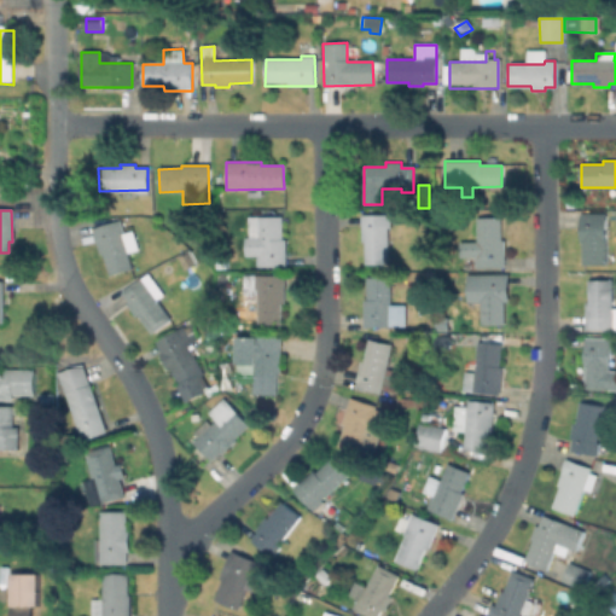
[(604,214),(605,265),(582,265),(582,242),(579,242),(579,214),(604,214)]
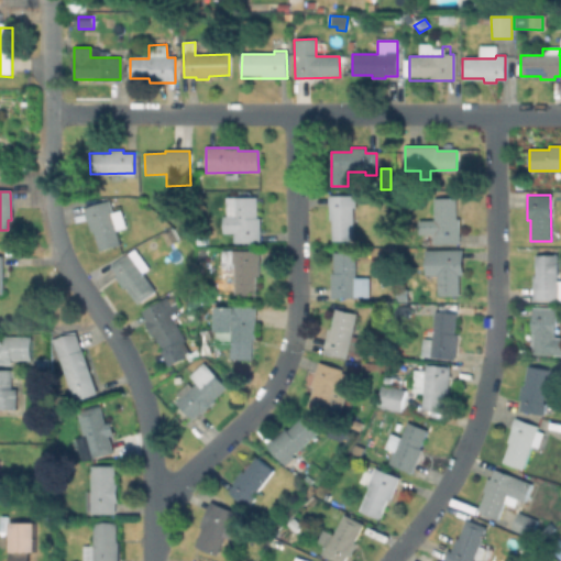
[(103,196),(120,245),(99,252),(92,231),(90,232),(80,204),(103,196)]
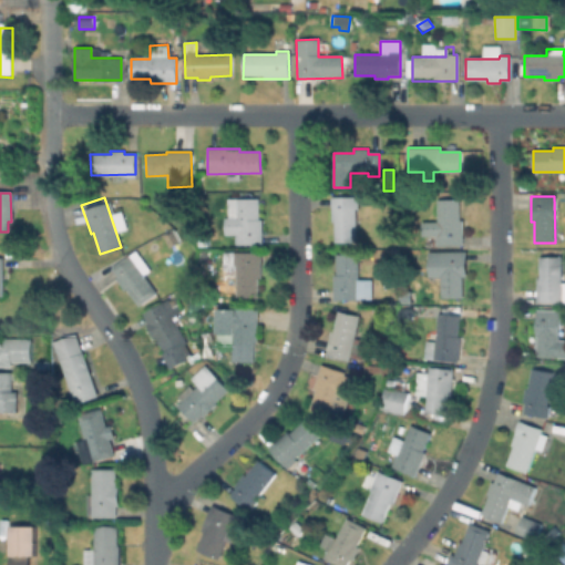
[(355,211),(356,243),(335,243),(334,222),(331,222),(330,197),(358,197),(358,209),(355,211)]
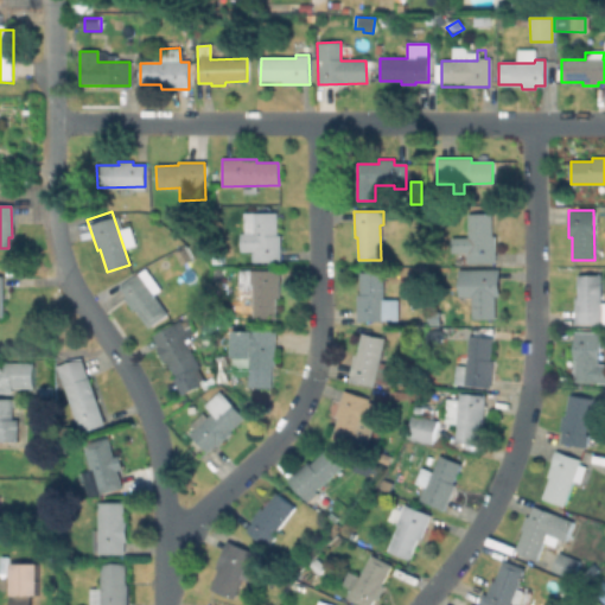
[(276,212),(276,236),(280,236),(280,262),(252,262),(252,252),(241,252),(240,234),(243,234),(243,212),(276,212)]
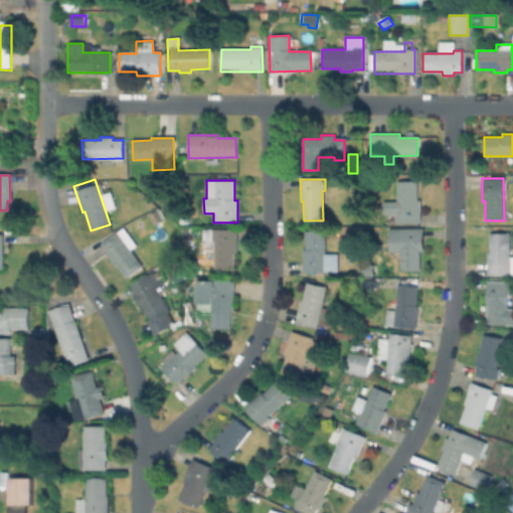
[(415,181),(416,200),(418,200),(419,222),(395,223),(395,220),(382,220),(382,202),(397,202),(397,182),(415,181)]
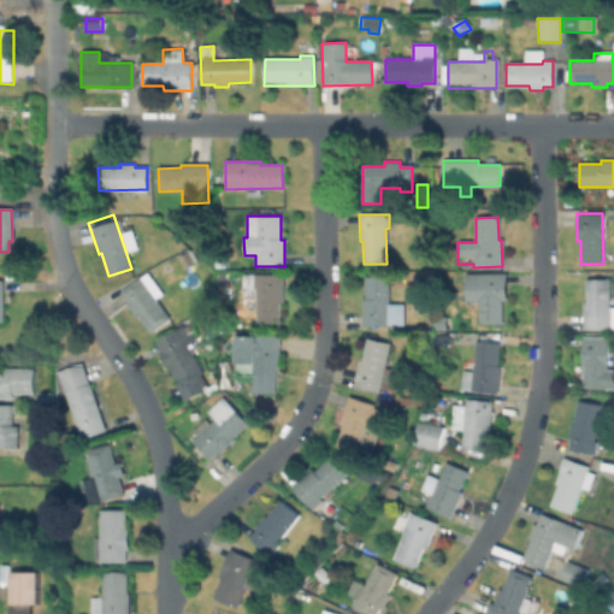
[(196,264),(184,271),(176,255),(188,249),(196,264)]
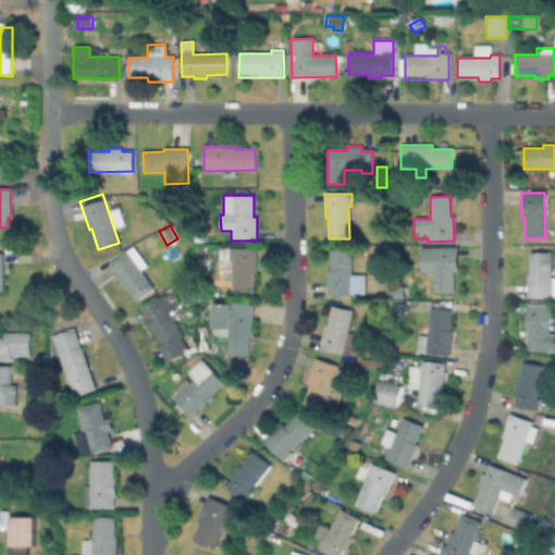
[(256,248),(256,273),(253,273),(253,293),(232,293),(232,268),(220,268),(220,248),(256,248)]
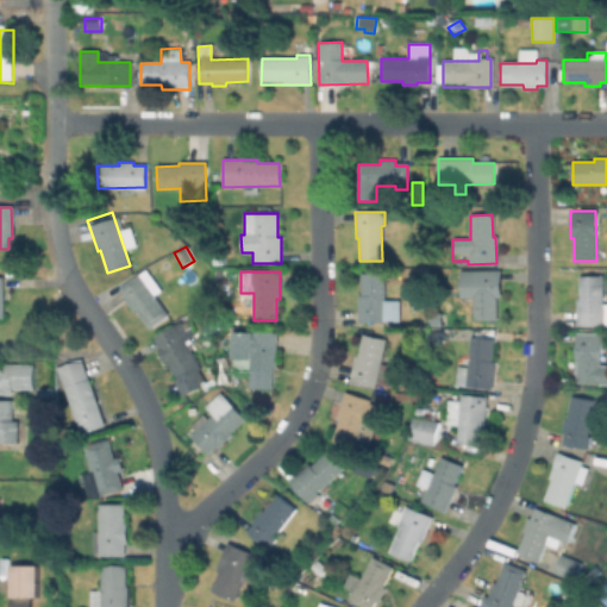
[(496,320),(471,320),(470,271),(494,271),(496,320)]
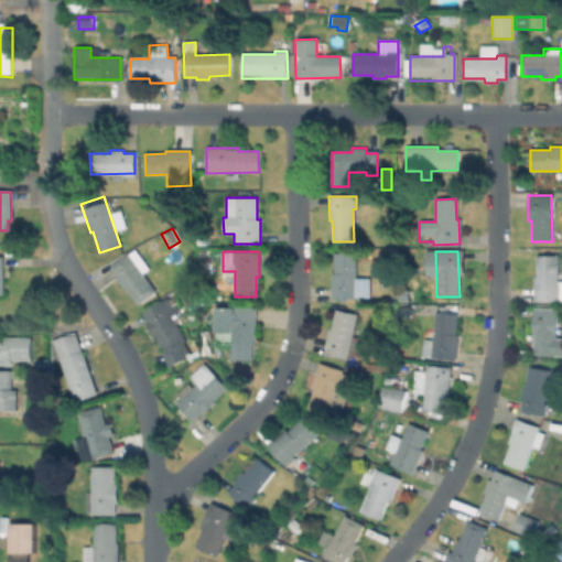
[(366,280),(366,298),(332,299),(332,274),(334,274),(334,254),(355,254),(355,280),(366,280)]
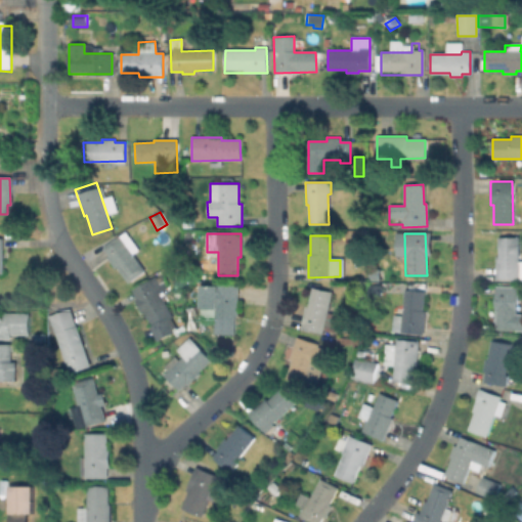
[(119,237),(143,271),(128,283),(117,266),(114,268),(106,258),(109,257),(103,249),(119,237)]
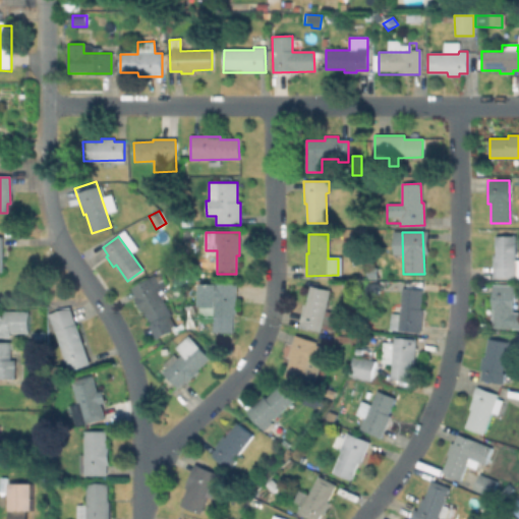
[(518,262),(518,278),(495,278),(495,236),(514,236),(514,262),(518,262)]
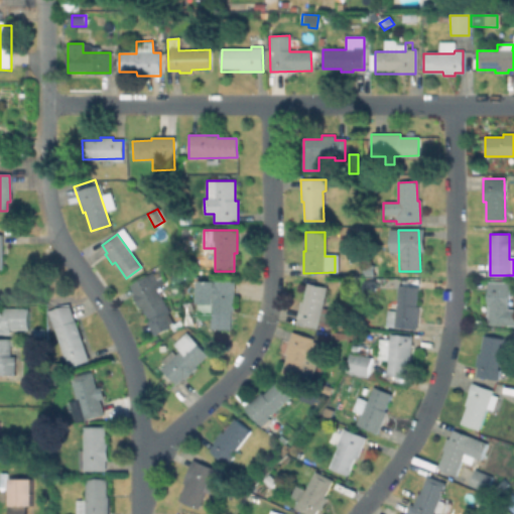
[(361,274),(361,263),(375,263),(375,274),(361,274)]
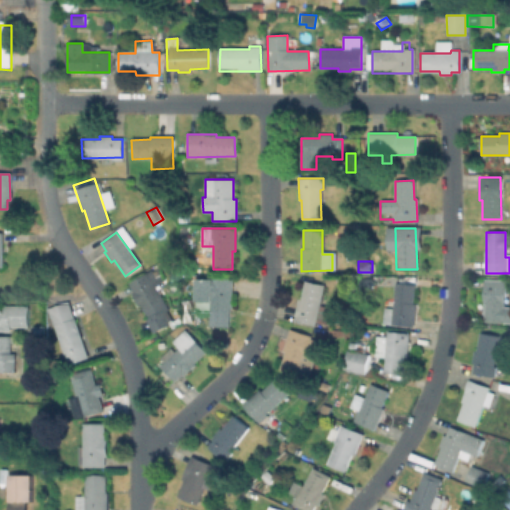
[(147,272),(150,277),(153,275),(160,287),(155,289),(167,310),(162,313),(169,324),(152,334),(145,320),(147,318),(141,307),(139,308),(131,293),(132,292),(128,284),(147,272)]
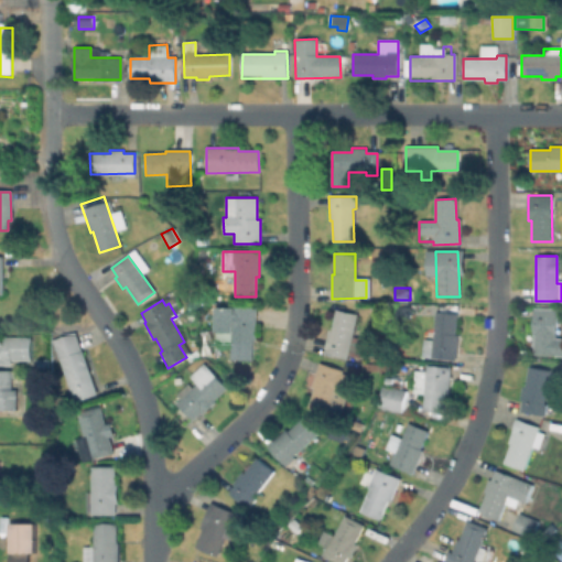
[(257,309),(256,341),(251,341),(251,360),(230,359),(230,345),(216,345),(217,331),(216,331),(217,307),(257,309)]
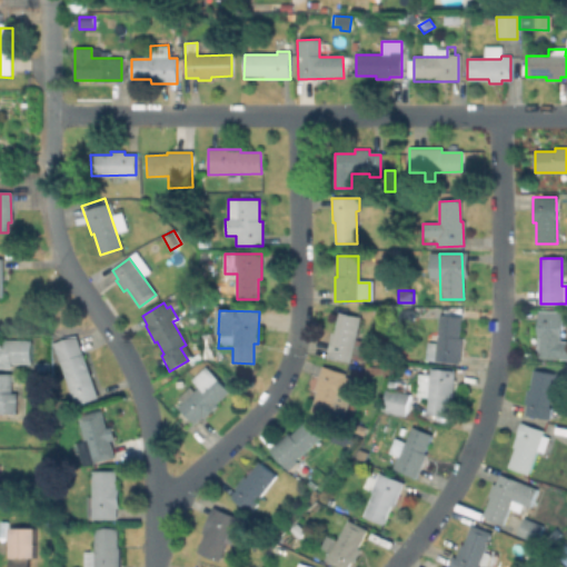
[(566,342),(566,358),(538,358),(538,338),(536,338),(537,311),(561,312),(560,342),(566,342)]
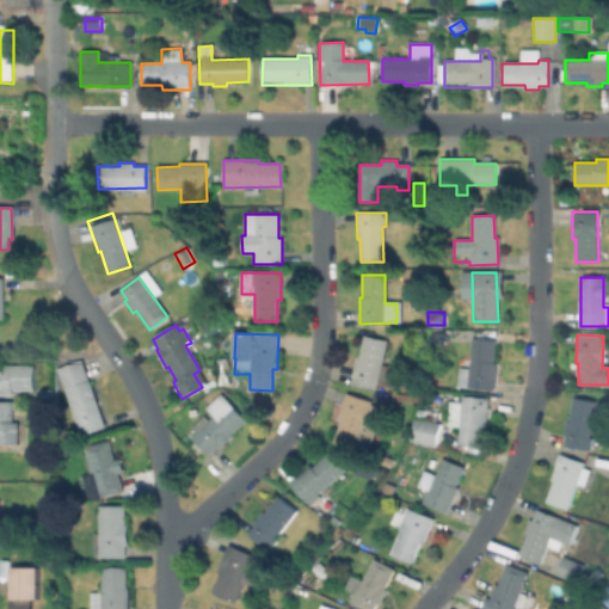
[(388,342),(382,365),(394,368),(389,388),(376,385),(375,389),(349,383),(355,357),(360,358),(364,336),(388,342)]
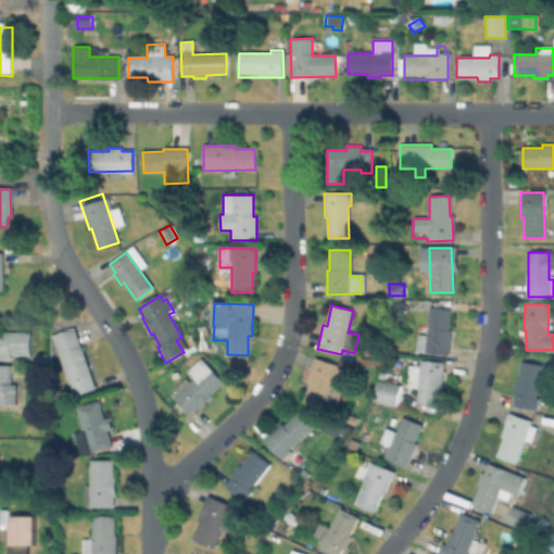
[(452,331),(449,355),(415,351),(417,335),(426,336),(430,309),(450,312),(448,330),(452,331)]
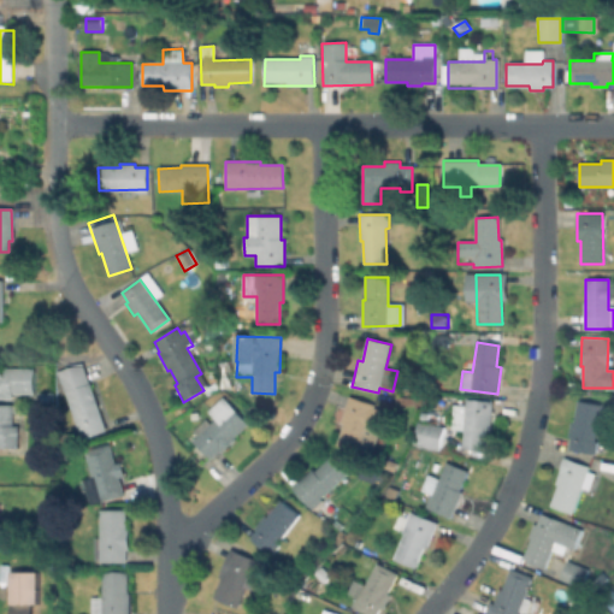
[(104,432),(81,440),(58,372),(82,365),(104,432)]
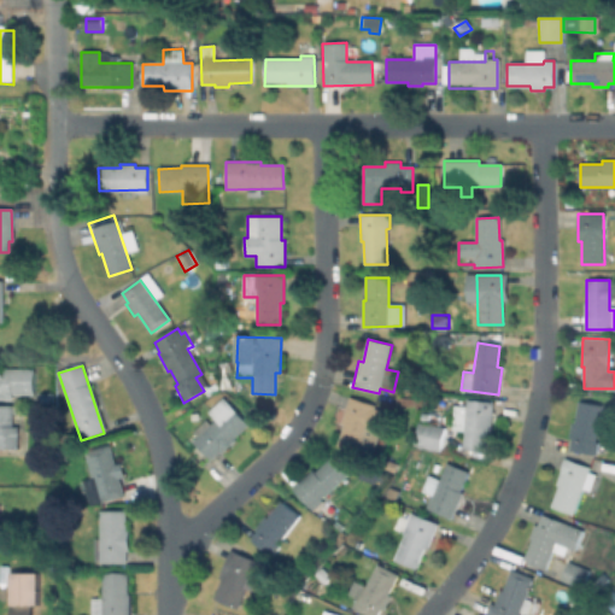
[(33,369),(33,394),(11,394),(11,399),(0,399),(0,375),(4,375),(4,369),(33,369)]
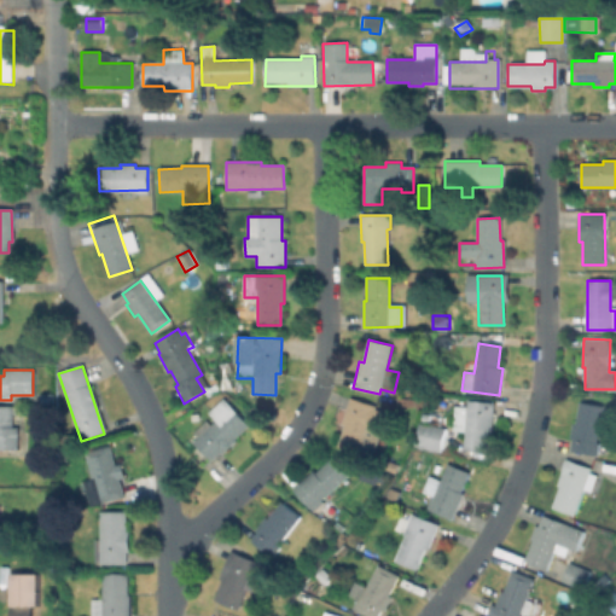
[(390,416),(383,437),(376,435),(368,455),(360,452),(359,454),(355,453),(353,458),(344,454),(346,449),(337,447),(344,424),(341,423),(349,397),(375,406),(373,410),(390,416)]
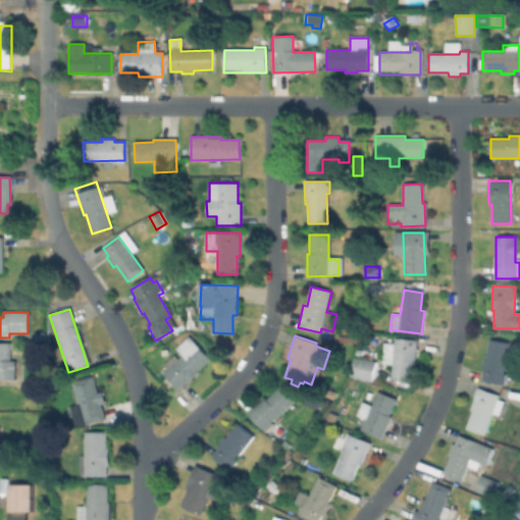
[(189,338),(209,359),(198,370),(199,372),(187,383),(186,382),(178,390),(163,373),(166,369),(163,365),(174,356),(177,359),(182,356),(175,350),(189,338)]
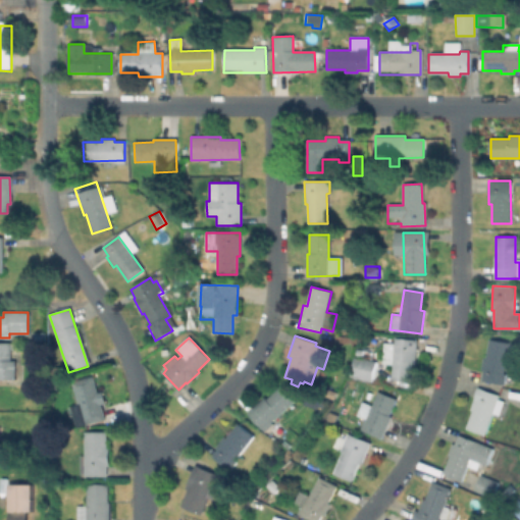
[(416,341),(412,382),(390,379),(392,364),(380,363),(382,343),(394,345),(394,339),(416,341)]
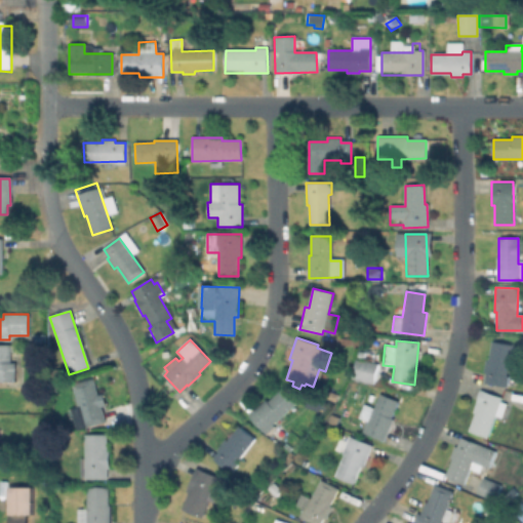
[(512,345),(506,376),(508,377),(506,388),(484,384),(486,372),(483,371),(485,360),(488,360),(492,340),(512,345)]
